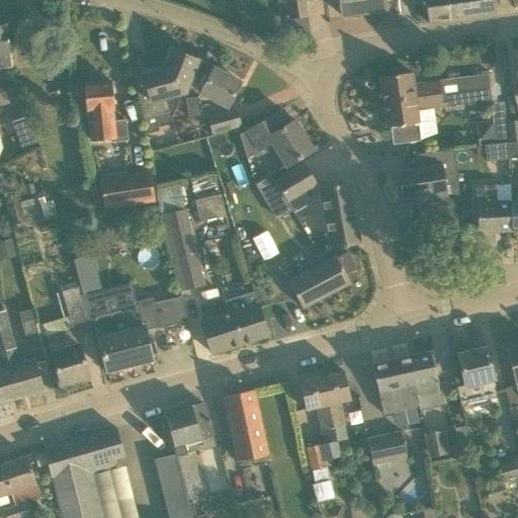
[(310,0),(277,0),(281,18),(308,14),(306,1),(310,0)]
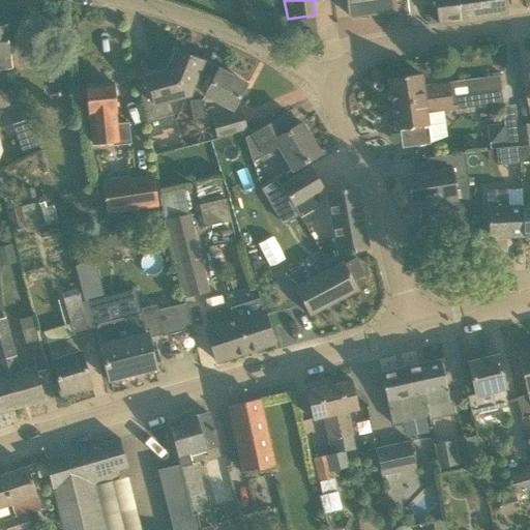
[(394,9),(392,0),(347,0),(350,17),(394,9)]
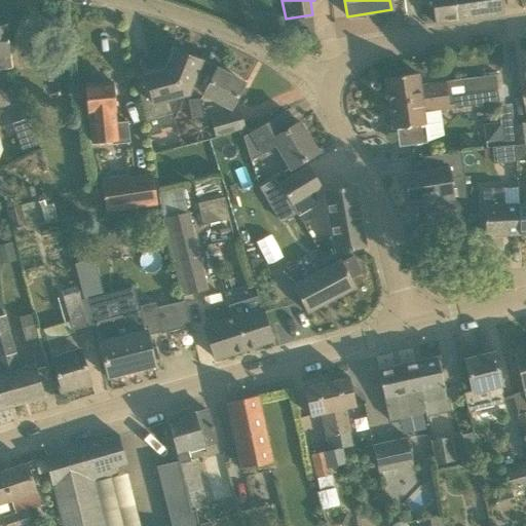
[(430,0),(435,24),(457,21),(454,0),(430,0)]
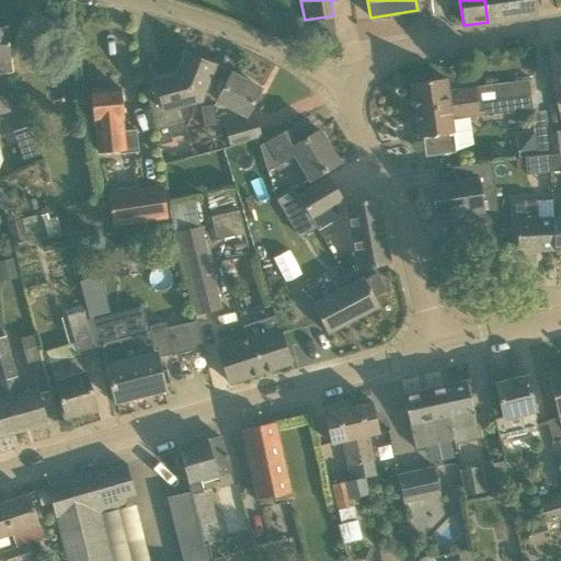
[(533,0),(484,0),(488,22),(536,14),(533,0)]
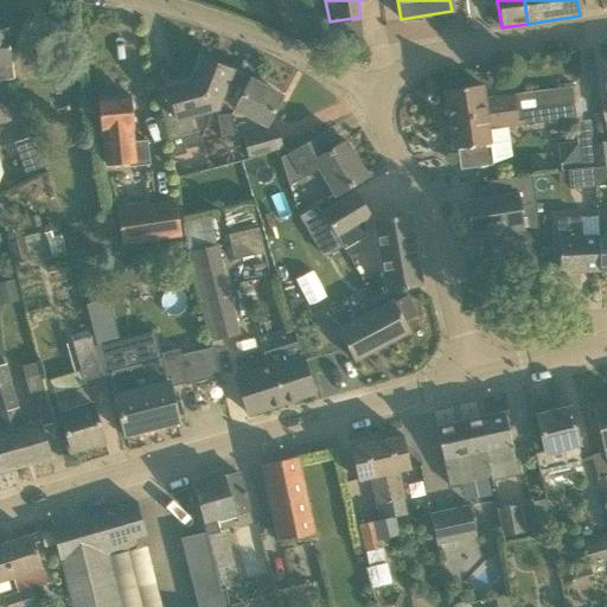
[(0,81),(12,78),(10,58),(11,58),(10,51),(6,27),(1,29),(0,27),(0,81)]
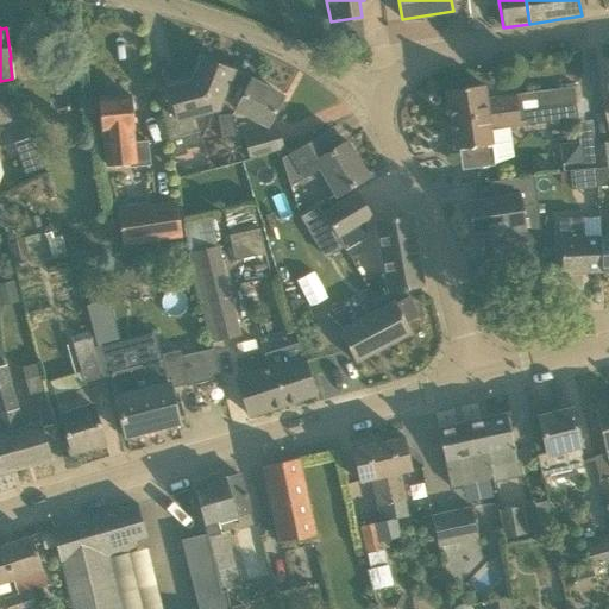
[(218,108),(224,92),(233,70),(201,57),(192,81),(218,108)]
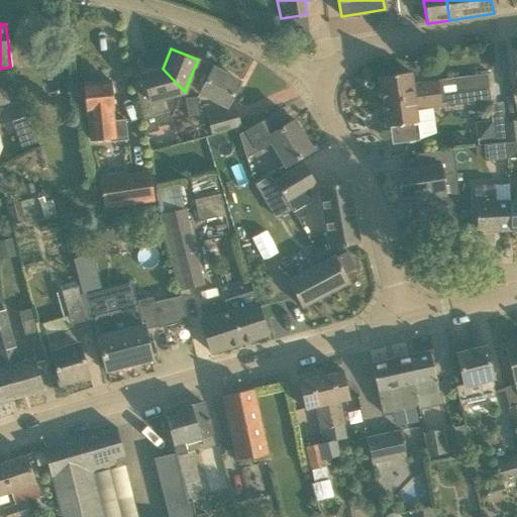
[(213,68),(200,92),(226,106),(239,81),(213,68)]
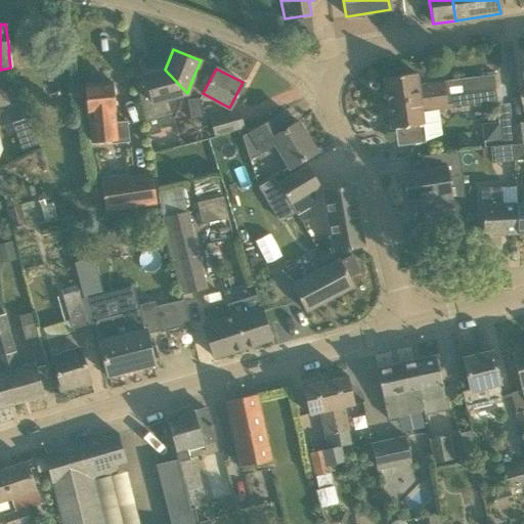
[(145,79),(136,81),(143,118),(148,134),(160,131),(159,127),(173,123),(167,99),(187,93),(165,70),(144,75),(145,79)]
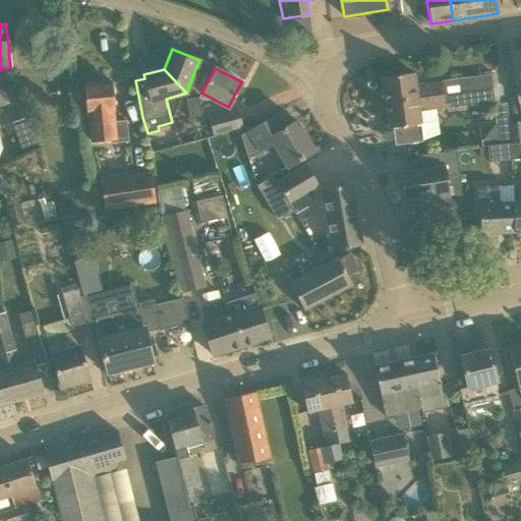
[(444,95),(443,94),(442,81),(415,85),(413,72),(382,77),(385,103),(444,95)]
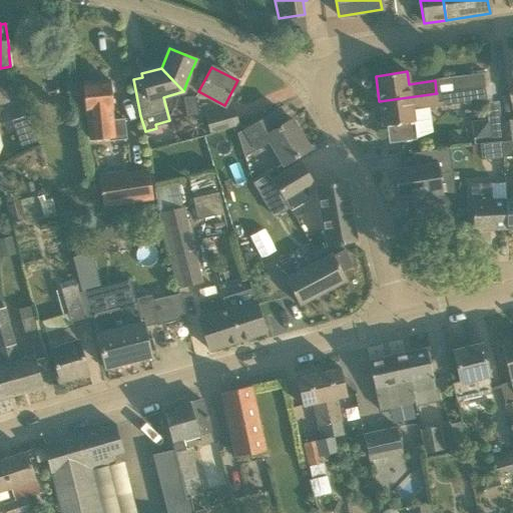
[(109,80),(85,82),(83,83),(86,111),(87,111),(89,138),(126,135),(124,118),(112,119),(111,109),(111,108),(109,81),(109,80)]
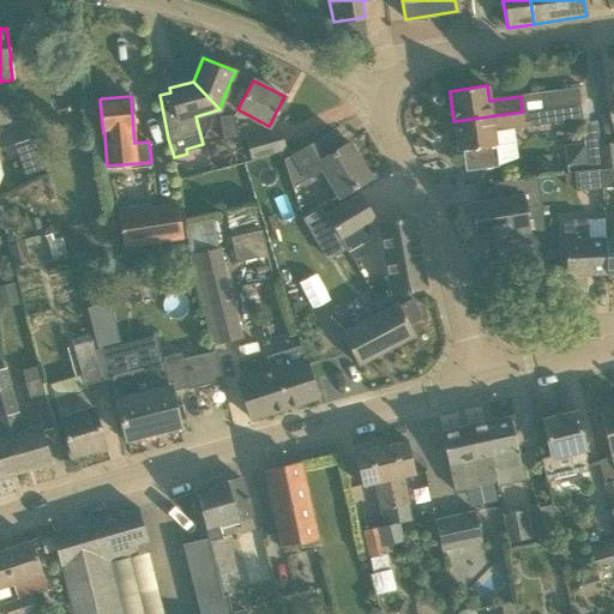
[(582,119),(579,103),(522,110),(523,112),(453,121),(458,151),(479,148),(481,169),(499,167),(494,131),(582,119)]
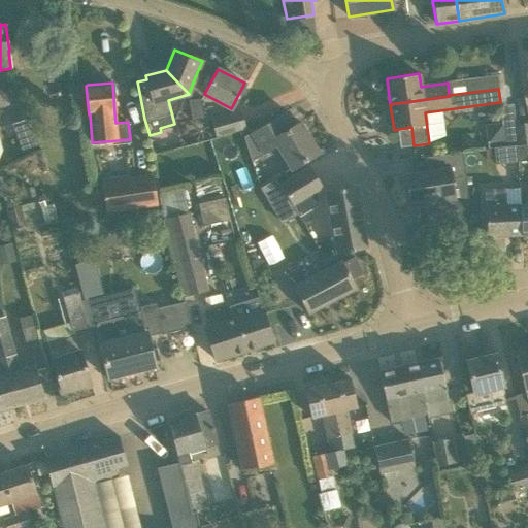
[(193,120),(204,118),(201,98),(189,101),(193,120)]
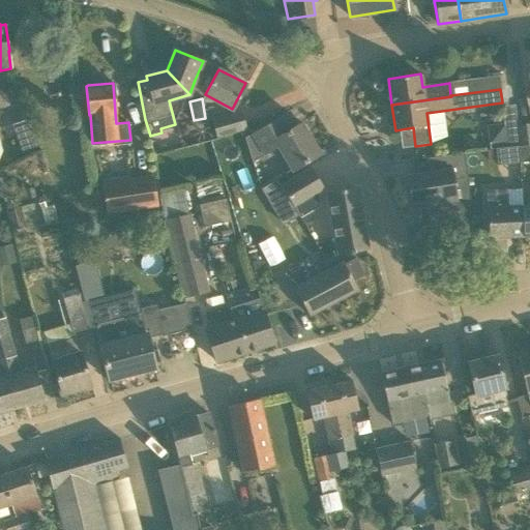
[(213,120),(217,136),(245,128),(241,112),(213,120)]
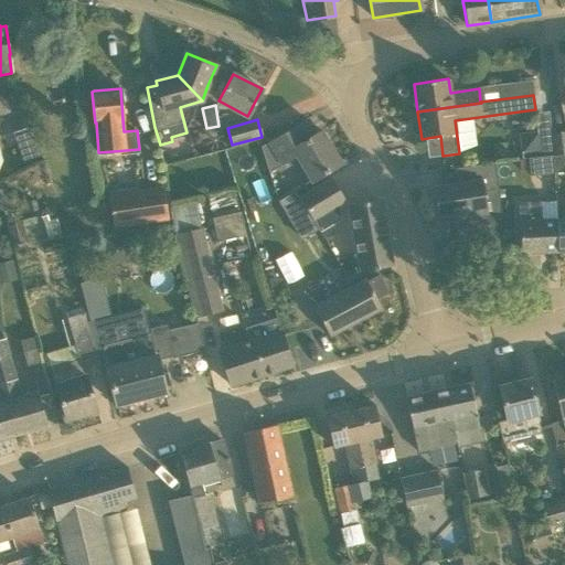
[(297,156),(311,181),(341,163),(321,130),(313,136),(305,120),(262,146),(260,147),(269,172),(270,172),(297,156)]
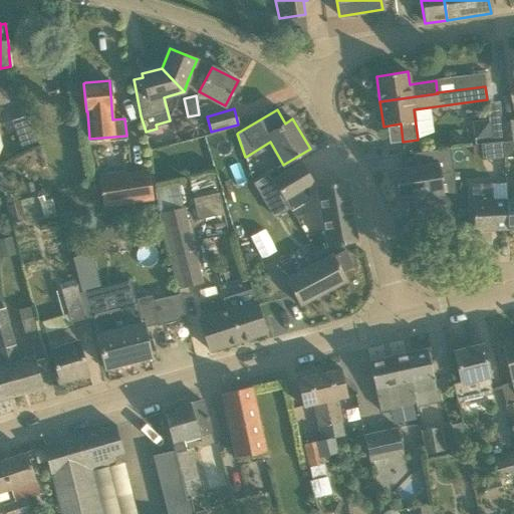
[(28,115),(12,120),(22,151),(38,146),(28,115)]
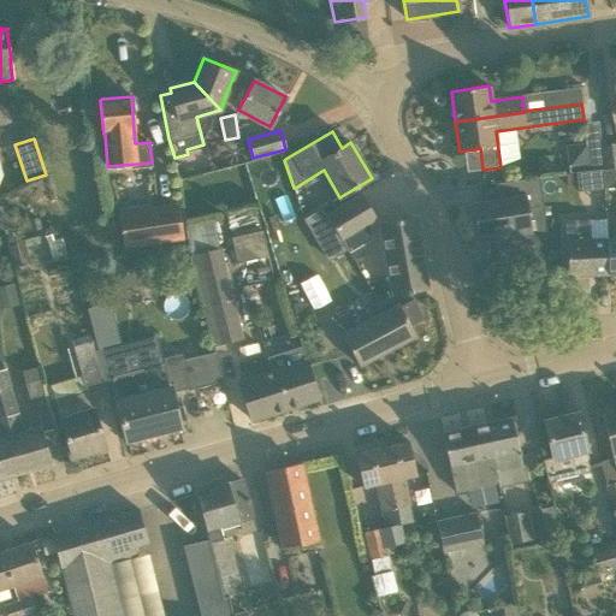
[(569,165),(587,163),(585,141),(567,143),(569,165)]
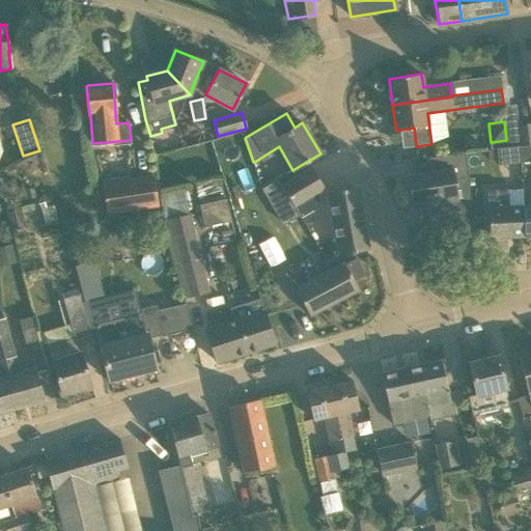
[(522,146),(530,145),(530,144),(530,123),(520,126),(522,146)]
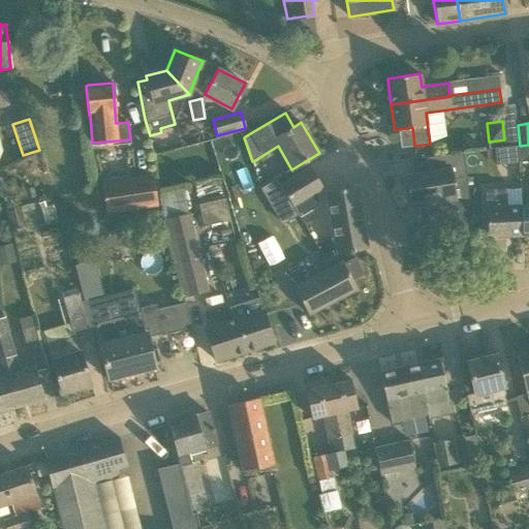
[(497,164),(519,161),(517,145),(507,146),(495,148),(497,164)]
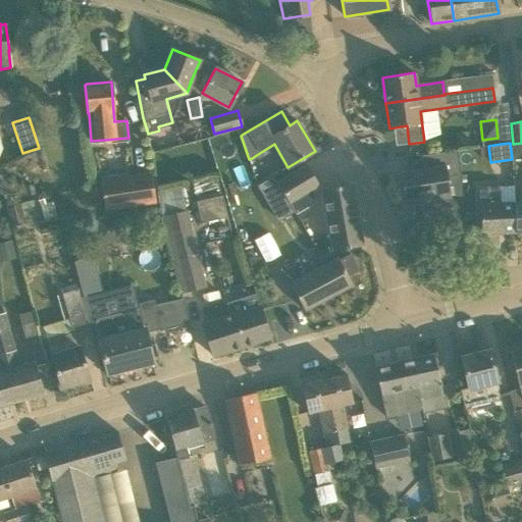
[(513,143),(510,143),(512,159),(521,158),(521,148),(521,143),(513,144),(513,143)]
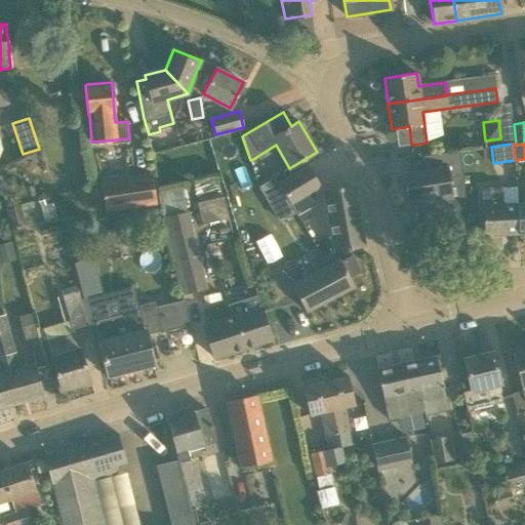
[(408,202),(423,199),(425,204),(452,200),(449,178),(463,175),(459,151),(433,155),(435,168),(404,173),(408,202)]
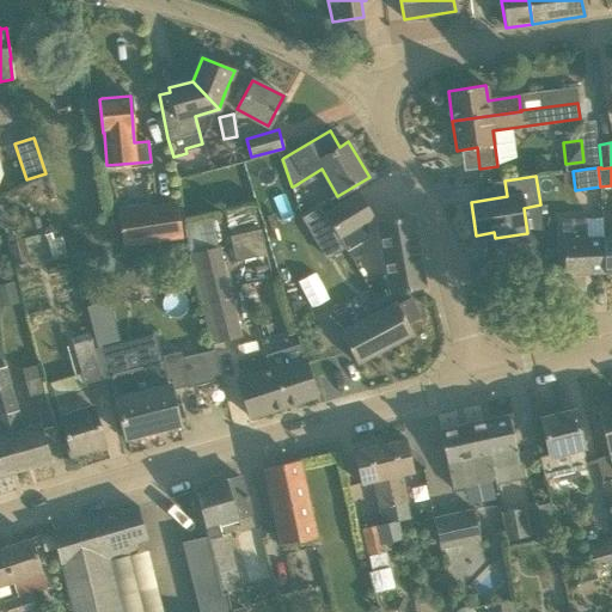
[(359,226),(367,221),(374,216),(360,194),(325,215),(347,251),(361,243),(359,226)]
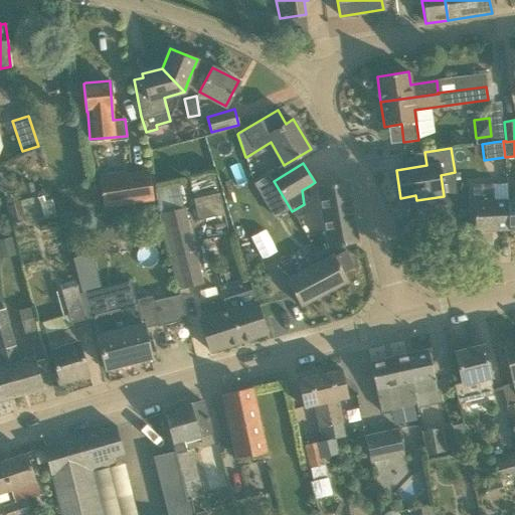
[(104,207),(154,200),(149,170),(128,173),(128,171),(98,175),(104,207)]
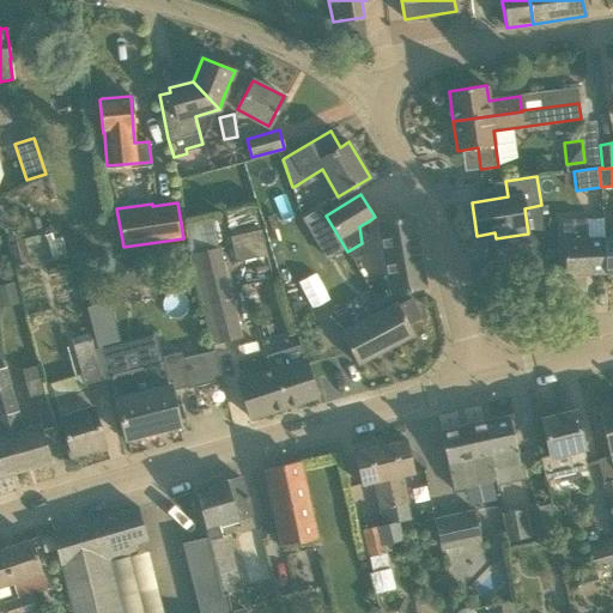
[(182,224),(190,254),(189,255),(196,285),(212,345),(242,338),(220,247),(218,248),(210,217),(182,224)]
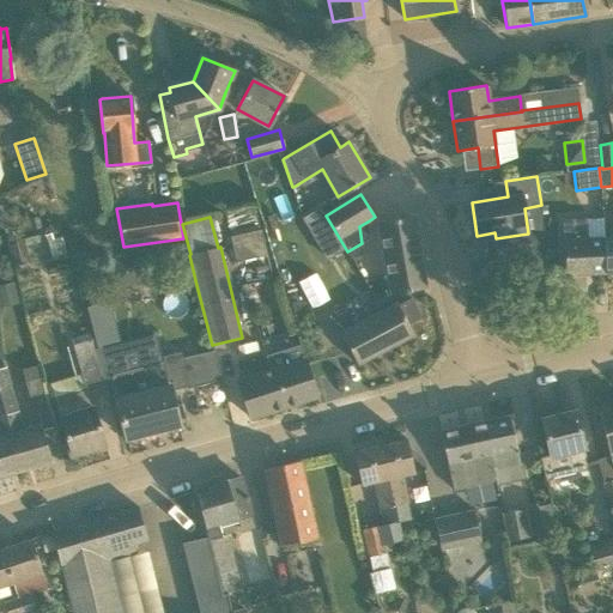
[(393,295),(424,289),(425,289),(412,217),(380,222),(393,295)]
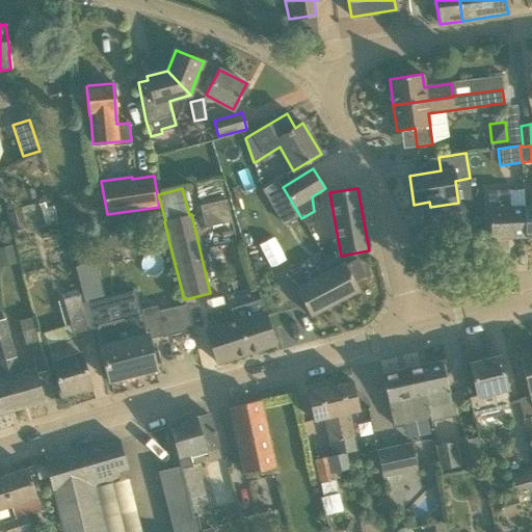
[(488,191),(490,238),(526,237),(525,207),(510,207),(509,190),(488,191)]
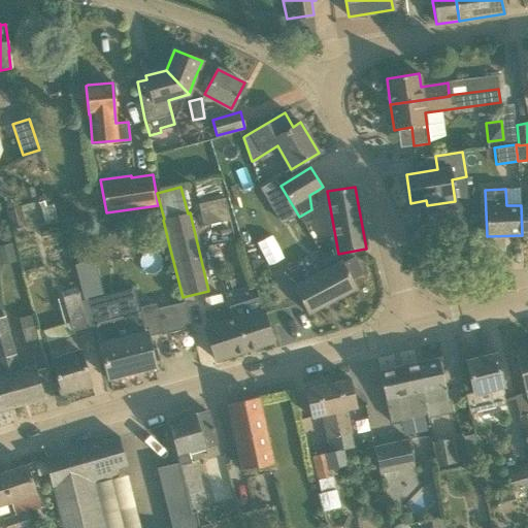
[(225,198),(198,204),(203,225),(229,219),(225,198)]
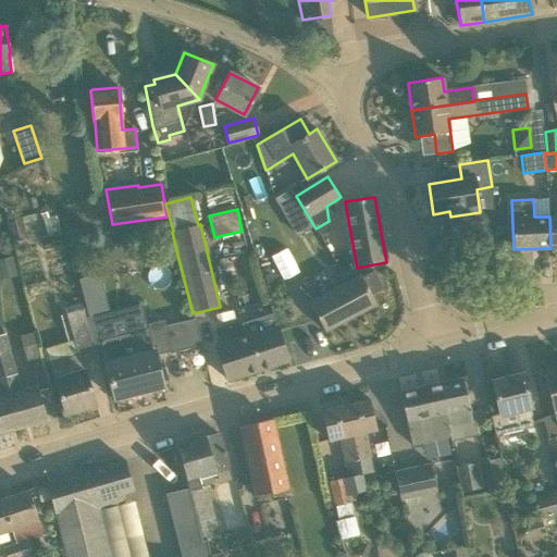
[(35,213),(7,220),(12,240),(26,236),(23,223),(37,220),(35,213)]
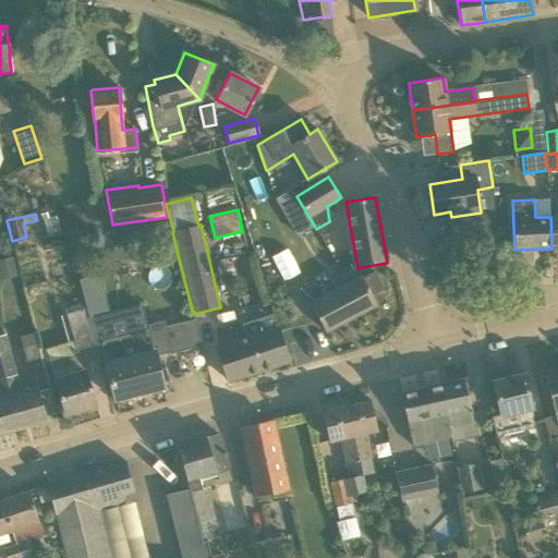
[(375,271),(363,278),(362,276),(356,278),(352,268),(338,276),(338,277),(305,294),(326,331),(349,319),(377,304),(372,295),(384,289),(375,271)]
